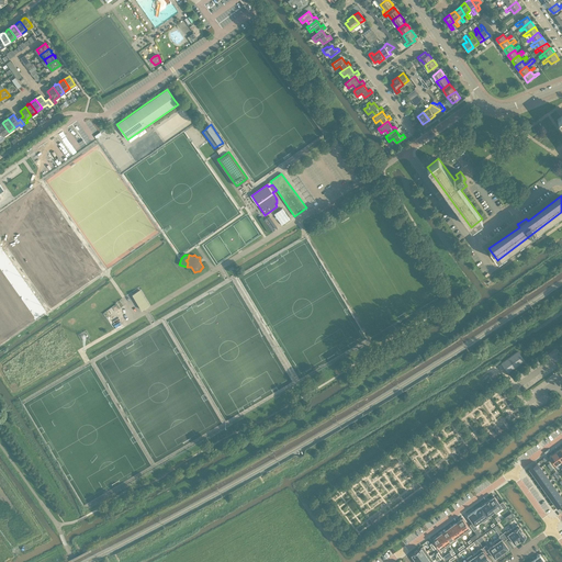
[(133,294),(135,298),(142,310),(149,305),(141,290),(133,294)]
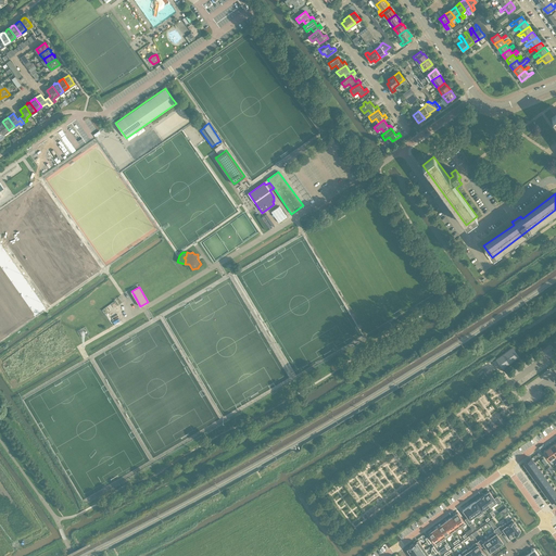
[(519,356),(513,346),(495,358),(503,368),(519,356)]
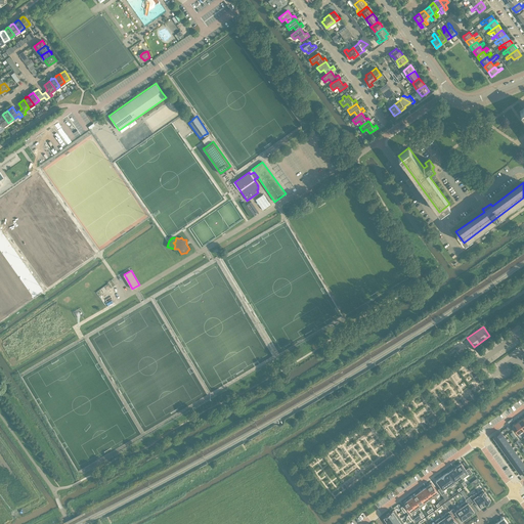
[(516,423),(513,426),(518,433),(522,430),(516,423)]
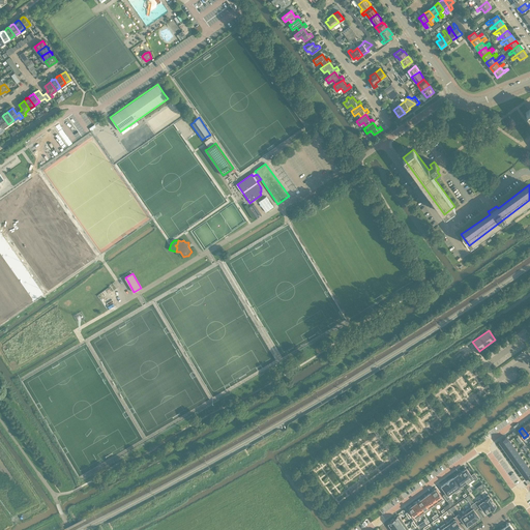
[(506,436),(499,442),(502,445),(509,440),(506,436)]
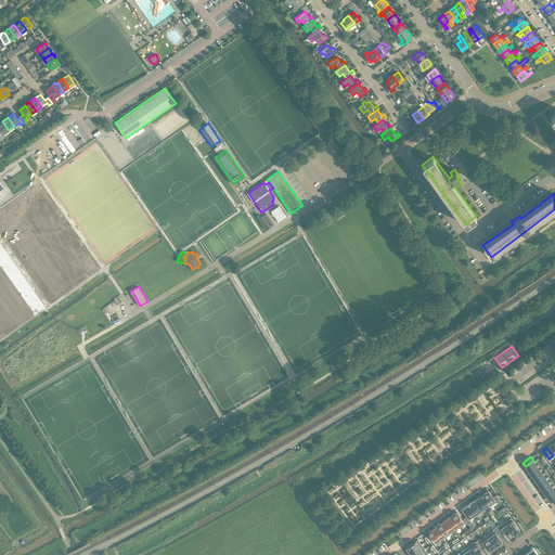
[(533,461),(526,466),(529,470),(537,465),(533,461)]
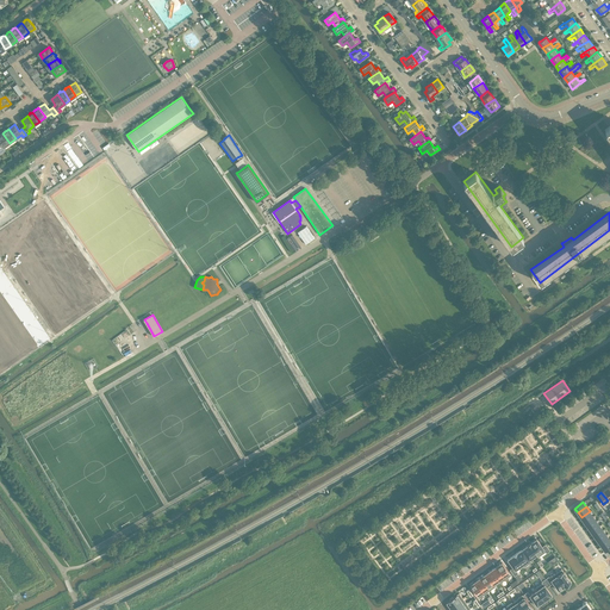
[(590,511),(582,517),(584,522),(593,516),(590,511)]
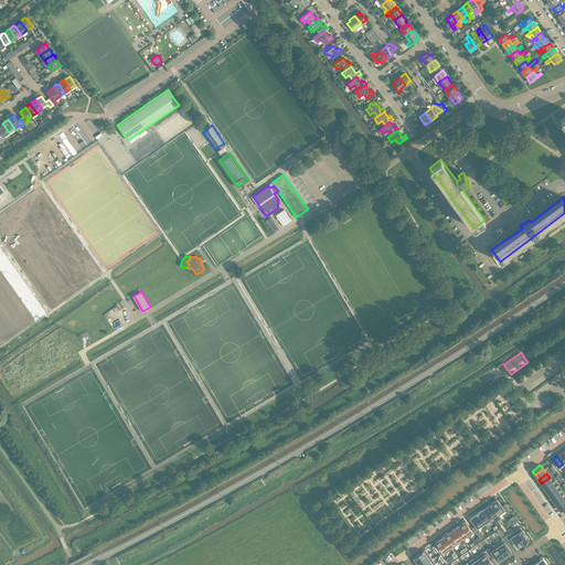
[(550,478),(541,483),(544,488),(552,482),(550,478)]
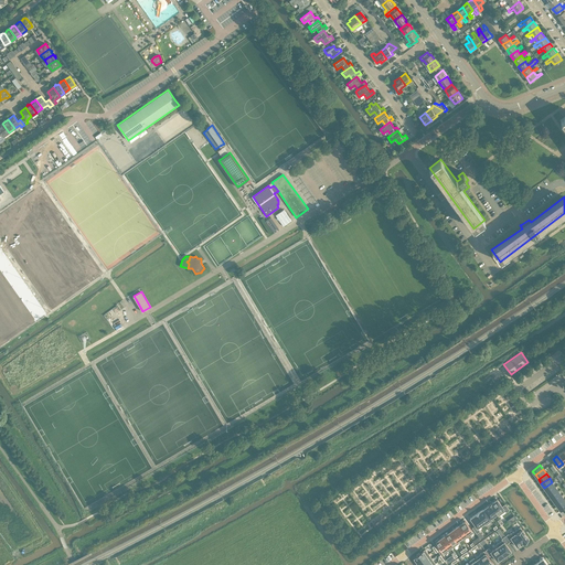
[(552,482),(544,488),(547,492),(555,487),(552,482)]
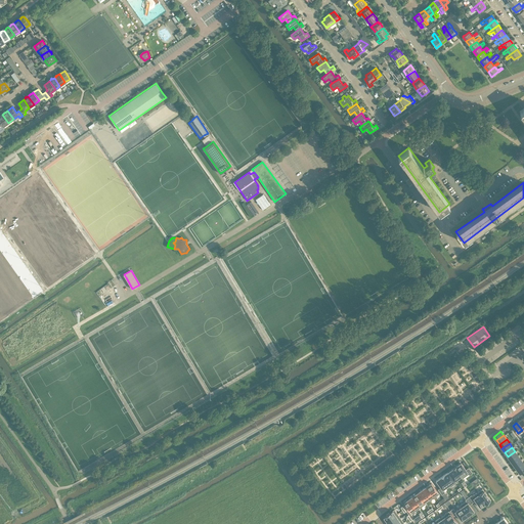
[(515,451),(508,456),(511,461),(518,455),(515,451)]
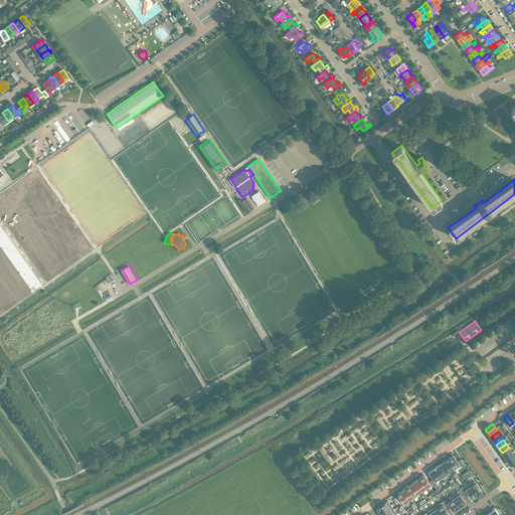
[(509,448),(502,453),(505,457),(512,452),(509,448)]
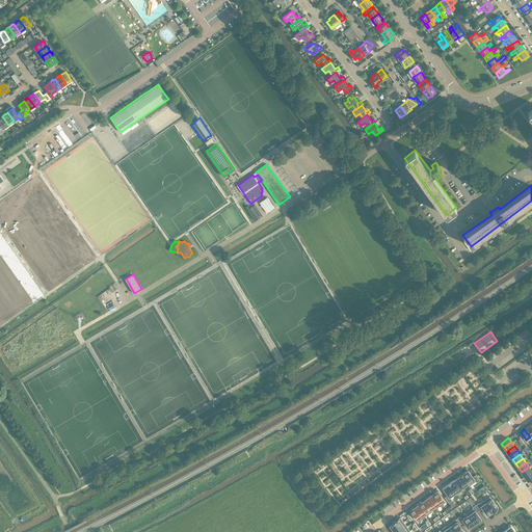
[(529,467),(522,472),(524,476),(531,471),(529,467)]
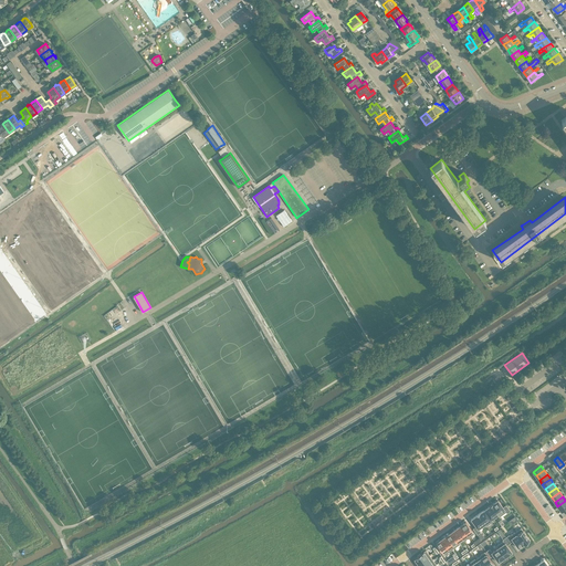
[(492,503),(491,504),(498,514),(499,516),(506,512),(506,513),(510,511),(506,504),(503,506),(498,500),(492,503)]
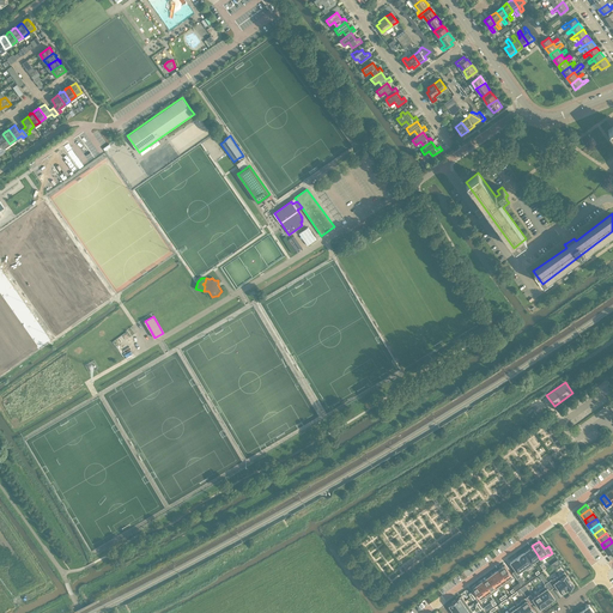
[(525,551),(532,562),(533,562),(539,557),(532,546),(529,547),(525,551)]
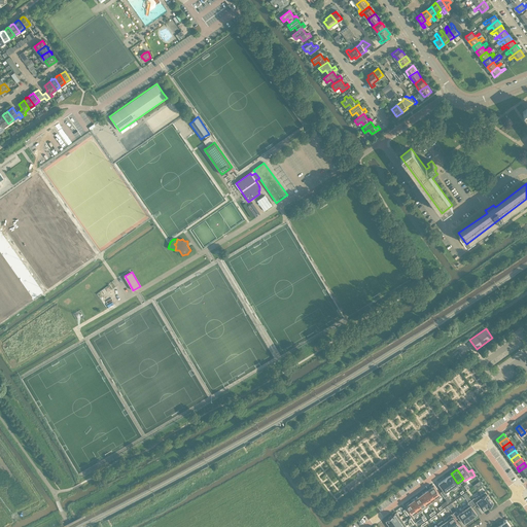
[(447,478),(445,479),(451,488),(453,490),(459,485),(458,483),(457,483),(451,473),(451,475),(447,478)]
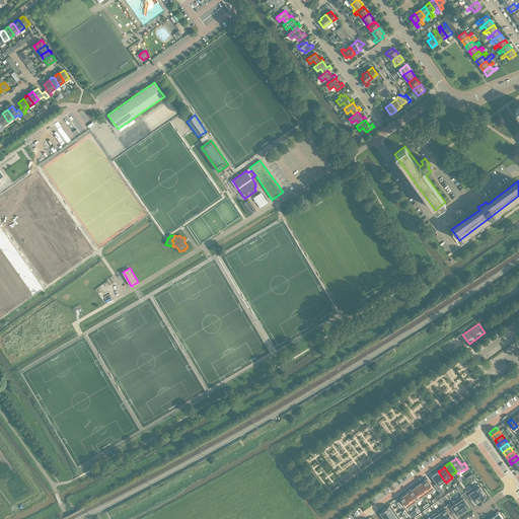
[(437,472),(432,475),(437,483),(434,485),(437,490),(441,488),(438,485),(444,480),(438,471),(436,472),(437,472)]
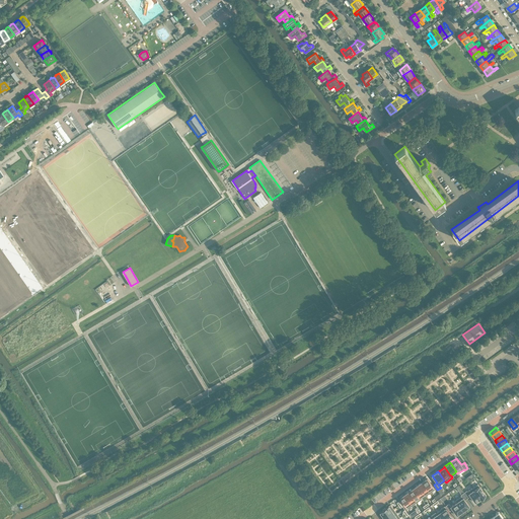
[(427,477),(422,482),(430,493),(435,489),(427,477)]
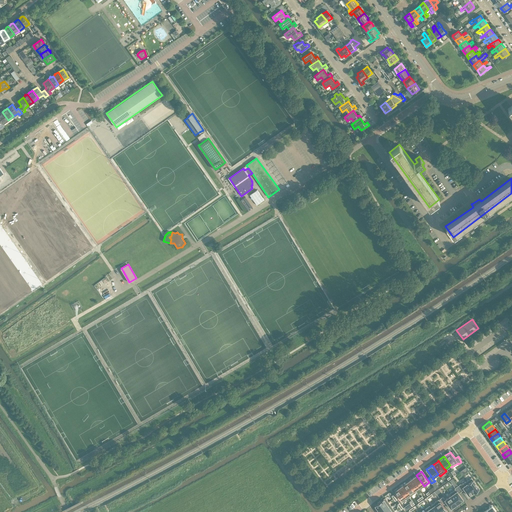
[(416,475),(412,478),(418,487),(420,489),(424,486),(416,475)]
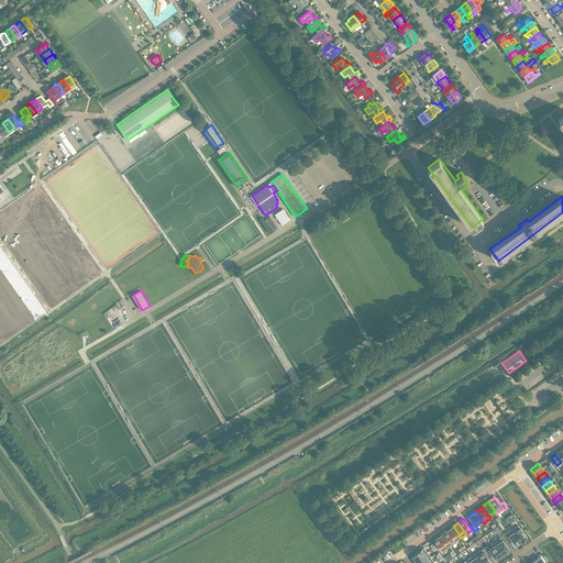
[(518,525),(512,529),(521,541),(527,537),(518,525)]
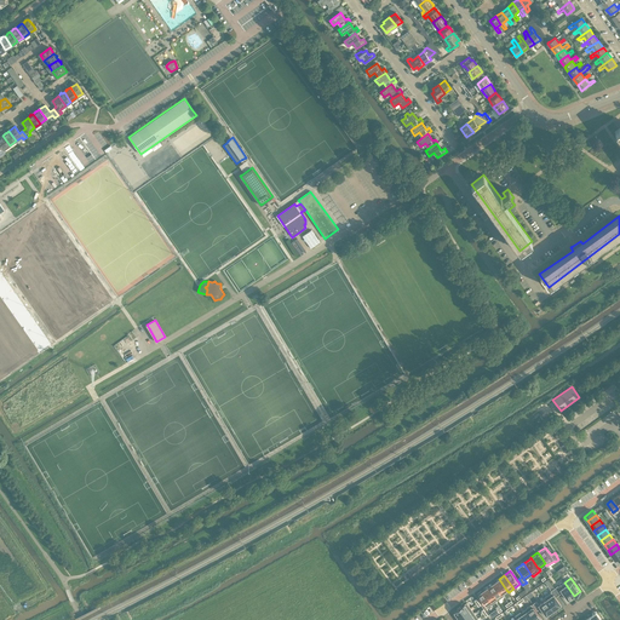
[(499,579),(494,583),(501,593),(506,590),(499,579)]
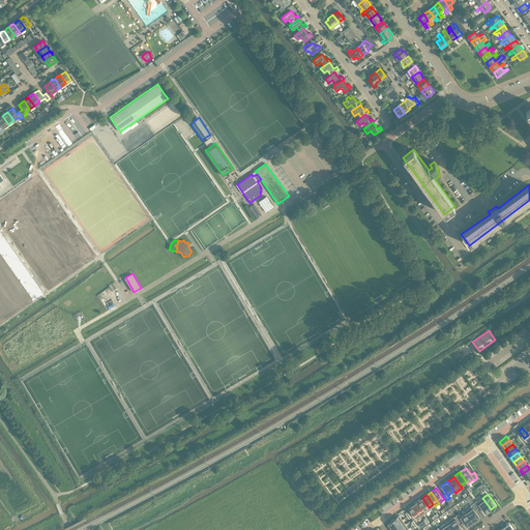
[(422,498),(417,501),(425,512),(431,509),(429,507),(422,498)]
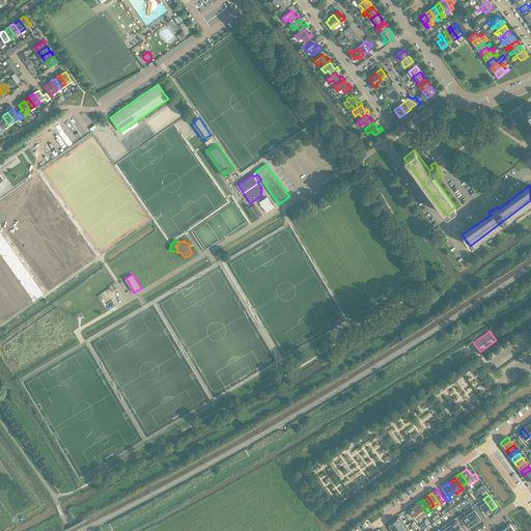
[(478,501),(475,504),(478,509),(481,507),(486,513),(492,510),(483,499),(478,502),(478,501)]
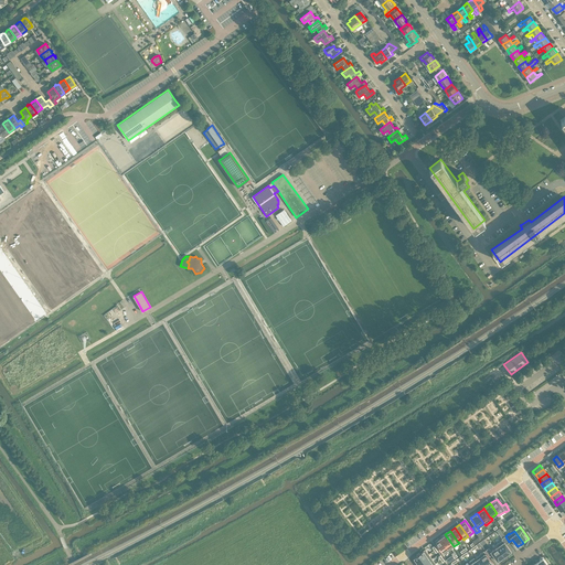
[(445,534),(440,537),(449,550),(454,546),(445,534)]
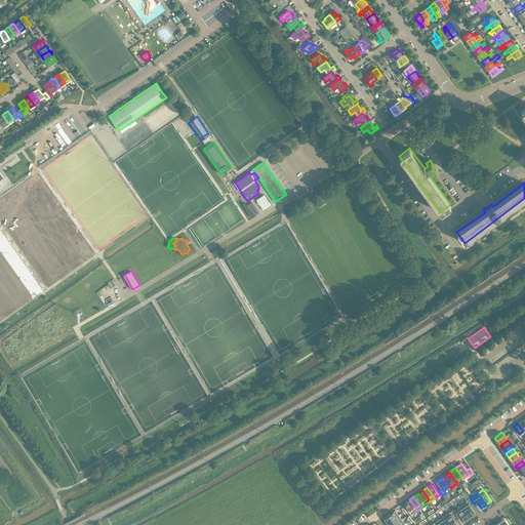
[(467,501),(460,506),(461,508),(462,508),(469,517),(475,512),(470,506),(473,503),(470,498),(466,500),(467,501)]
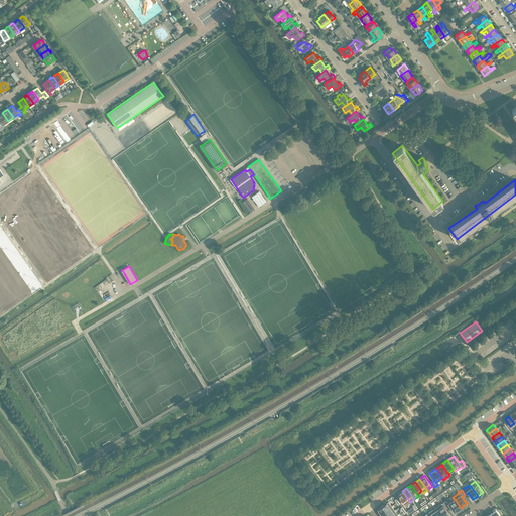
[(398,494),(397,495),(405,505),(410,502),(402,491),(400,493),(400,492),(398,494)]
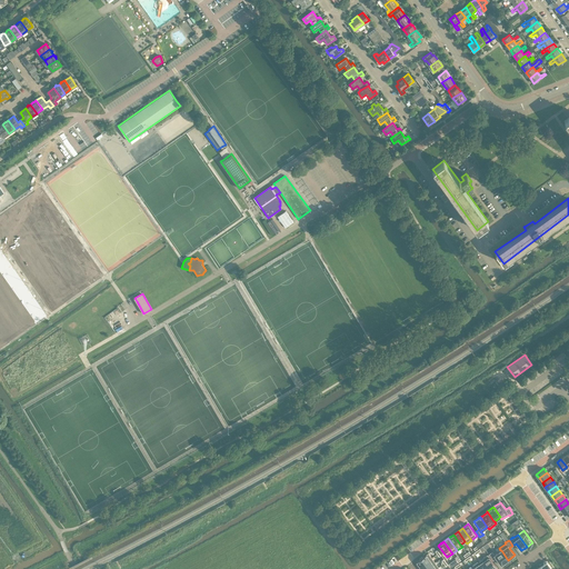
[(492,551),(488,553),(492,560),(496,558),(501,565),(508,560),(501,550),(500,550),(495,555),(492,551)]
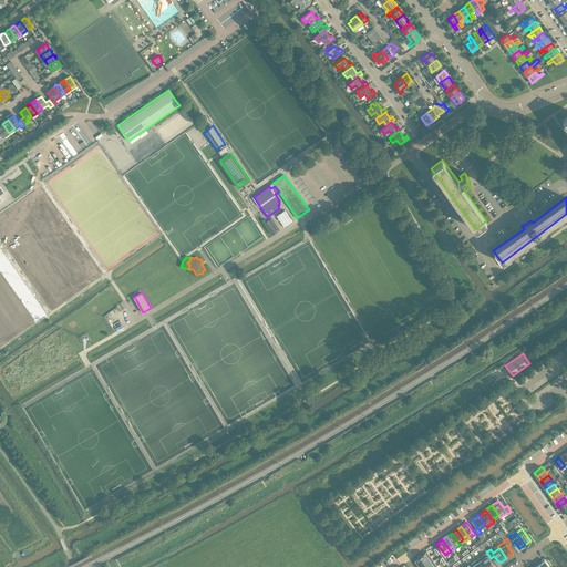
[(418,557),(414,559),(418,564),(430,556),(426,550),(421,555),(418,557)]
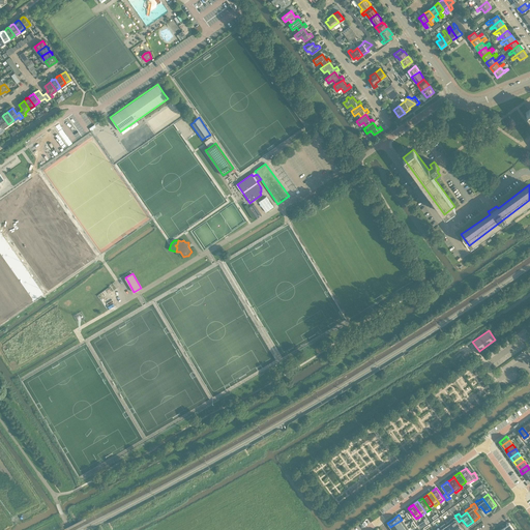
[(454,517),(449,520),(449,521),(455,529),(458,529),(462,528),(454,517)]
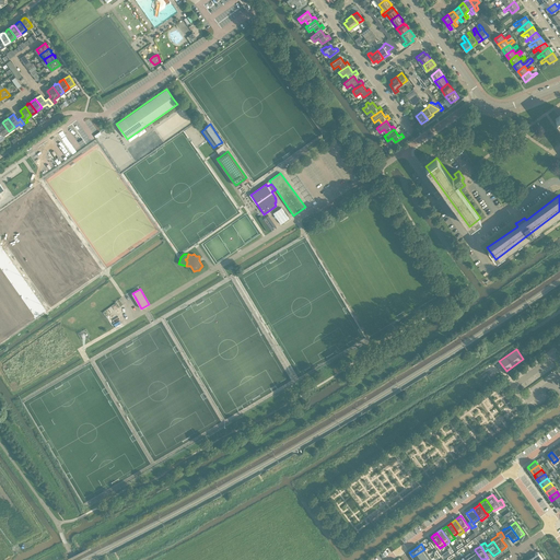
[(424,549),(412,557),(415,559),(418,559),(428,553),(424,549)]
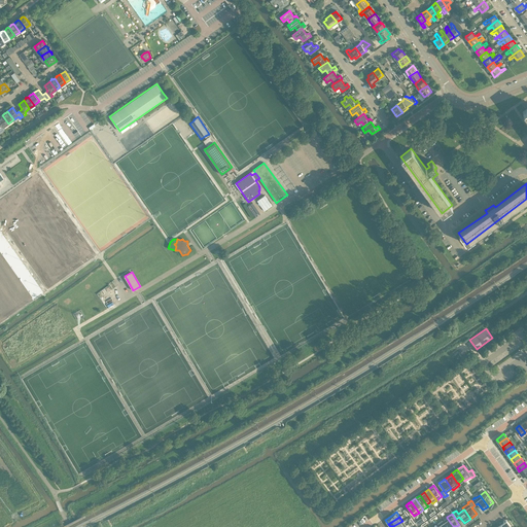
[(443,521),(447,526),(453,526),(447,518),(443,521)]
